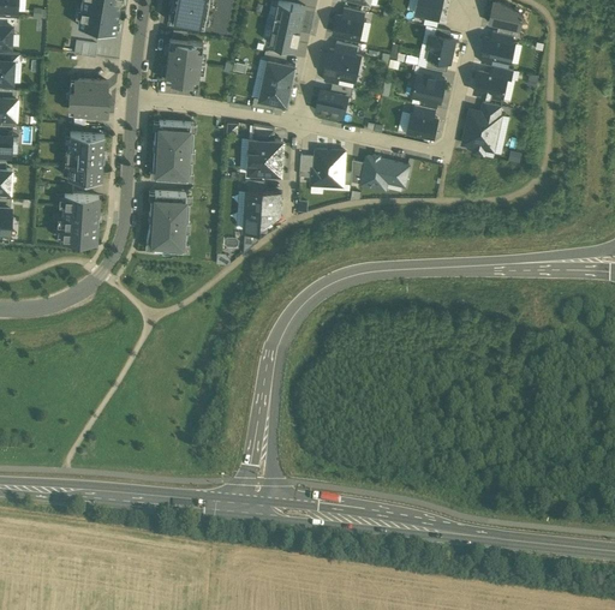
[(0,0),(0,13),(16,15),(17,0),(0,0)]
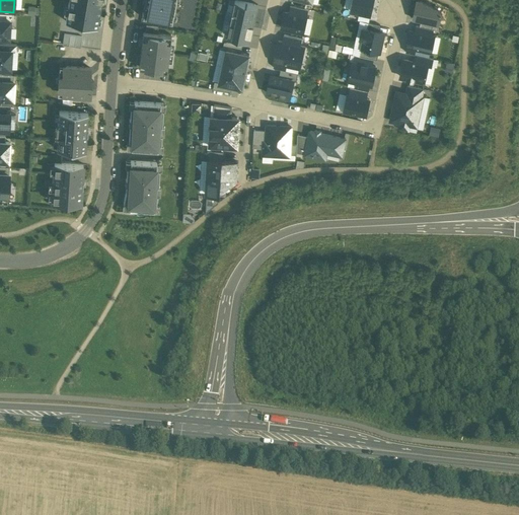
[(102,0),(69,0),(65,25),(98,31),(102,0)]
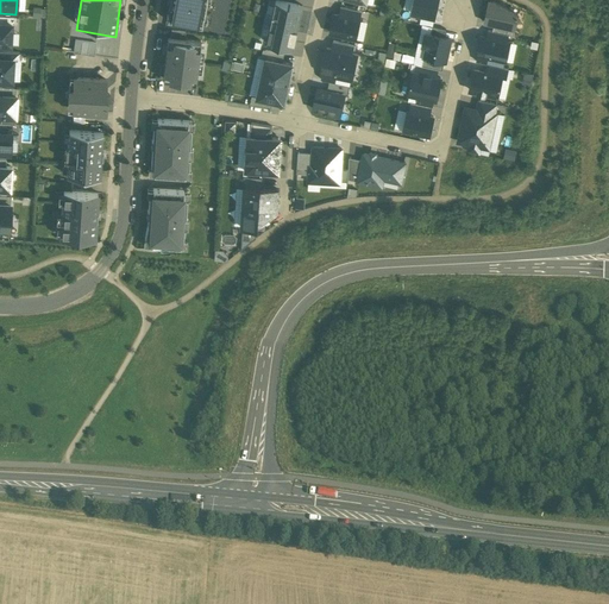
[(169,0),(167,16),(168,16),(167,25),(202,31),(203,21),(208,0),(207,0),(169,0)]
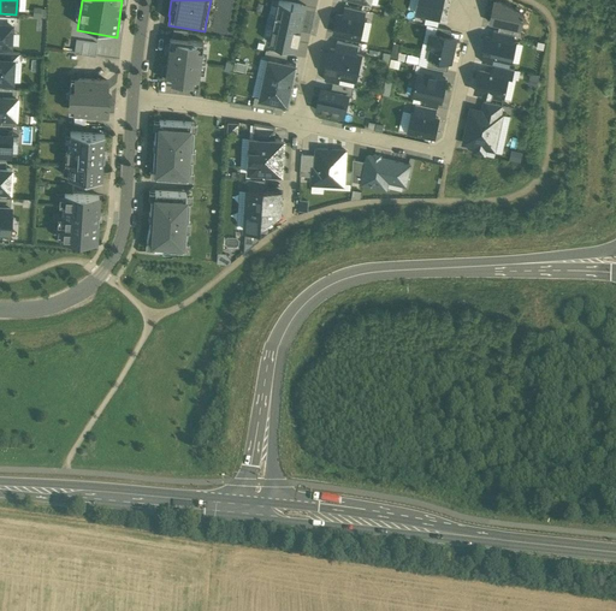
[(419,0),(416,17),(440,23),(444,0),(419,0)]
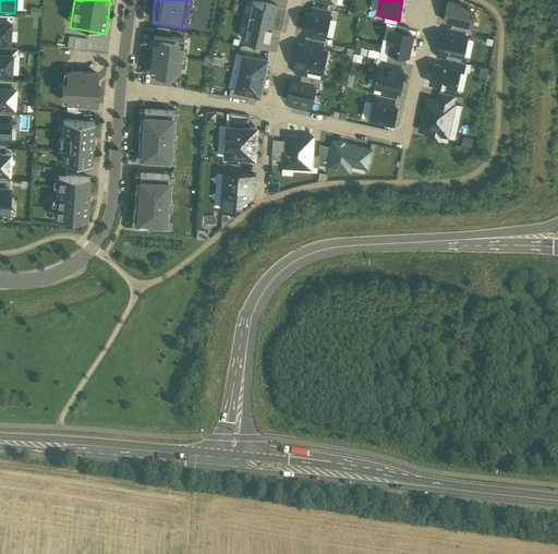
[(278,10),(253,4),(250,17),(275,23),(278,10)]
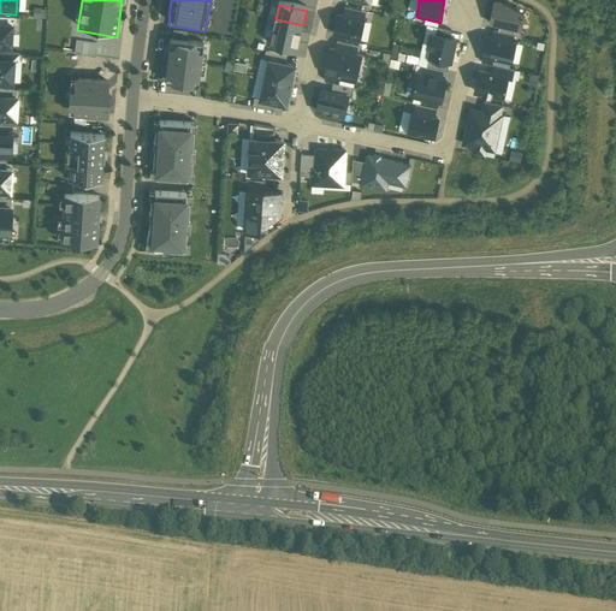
[(523,18),(497,6),(493,16),(491,27),(501,28),(520,33),(521,24),(523,18)]
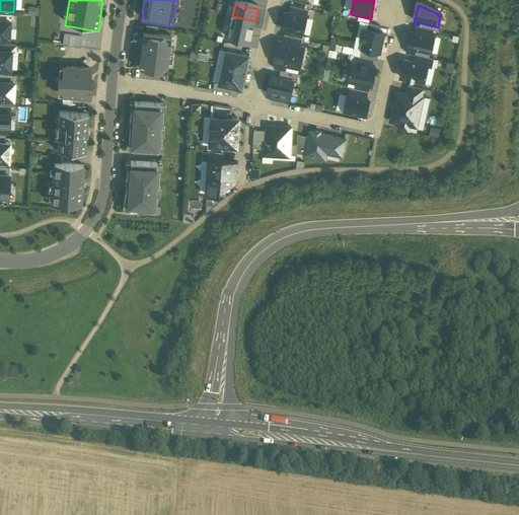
[(290,9),(289,16),(306,20),(308,12),(290,9)]
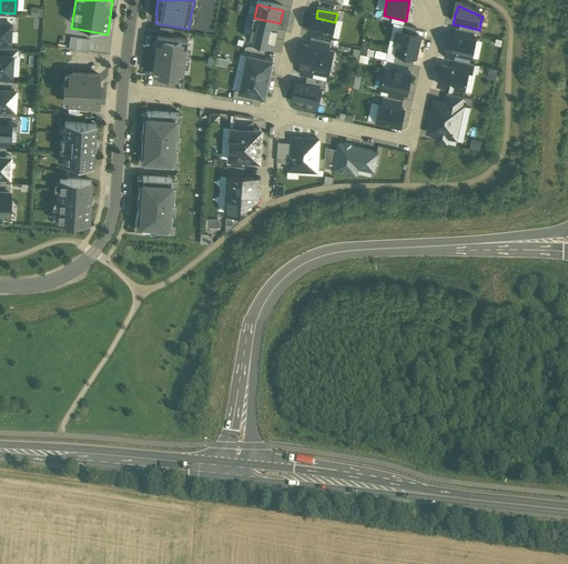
[(249,43),(274,49),(280,23),(254,18),(249,43)]
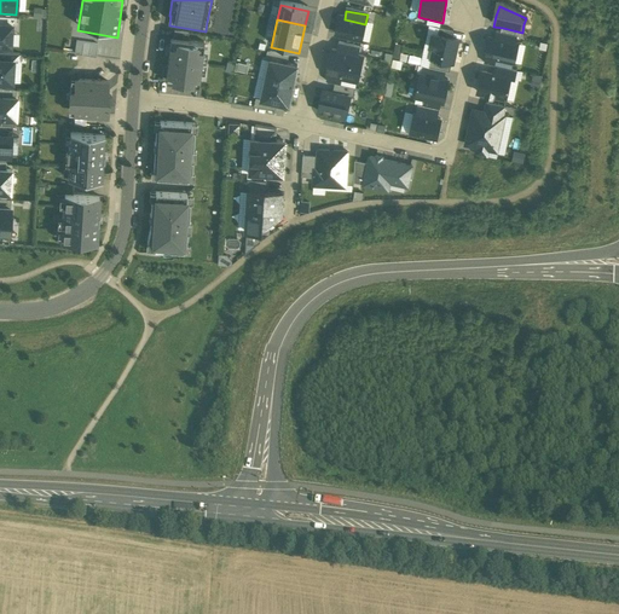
[(365,24),(345,19),(340,19),(336,38),(362,44),(365,24)]
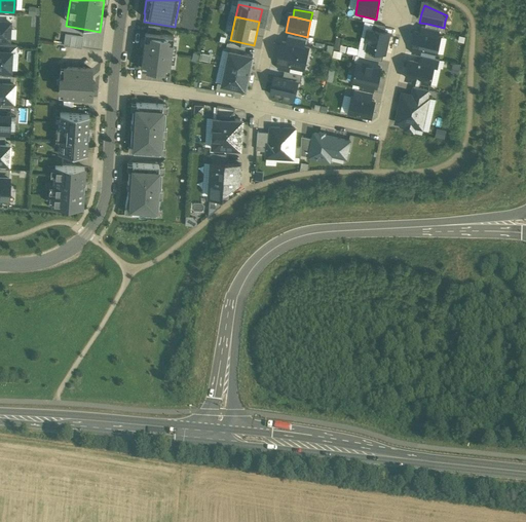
[(10,25),(0,24),(0,42),(9,43),(10,25)]
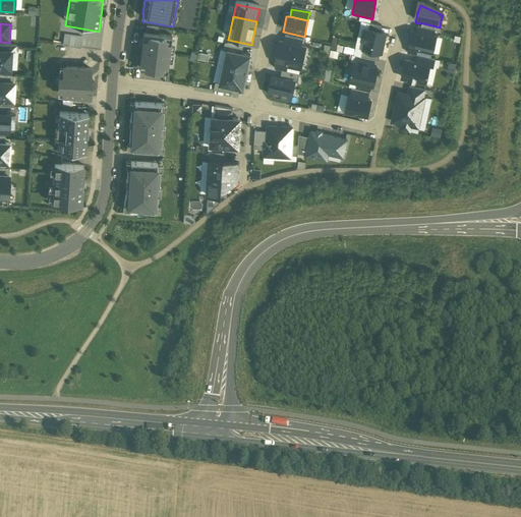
[(423,23),(421,30),(436,33),(440,34),(442,27),(440,27),(423,23)]
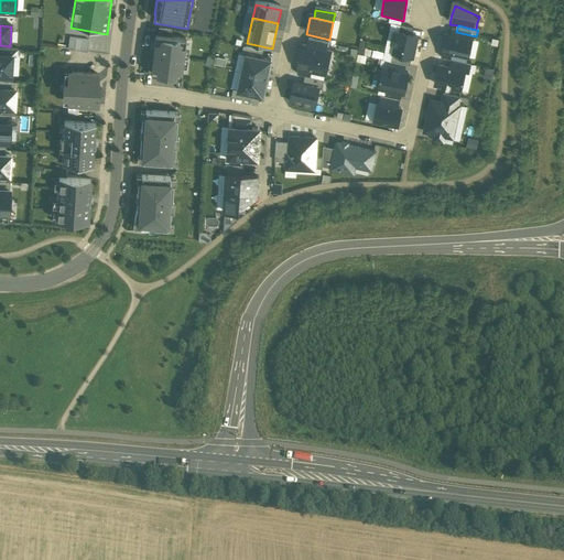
[(413,31),(400,29),(399,35),(412,38),(413,31)]
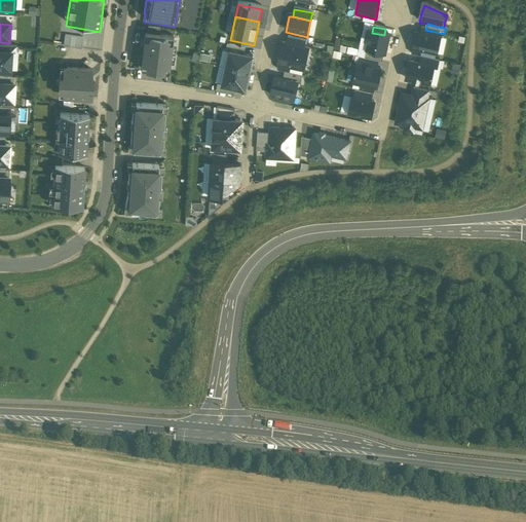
[(440,33),(425,30),(421,29),(420,35),(438,39),(440,33)]
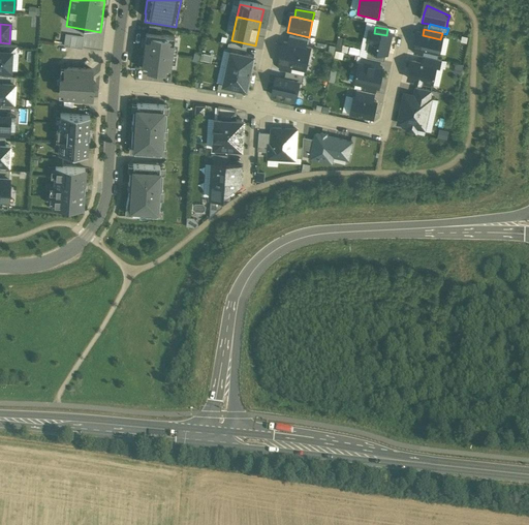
[(374,33),(370,32),(368,42),(370,42),(368,53),(386,57),(387,57),(392,36),(386,35),(374,33)]
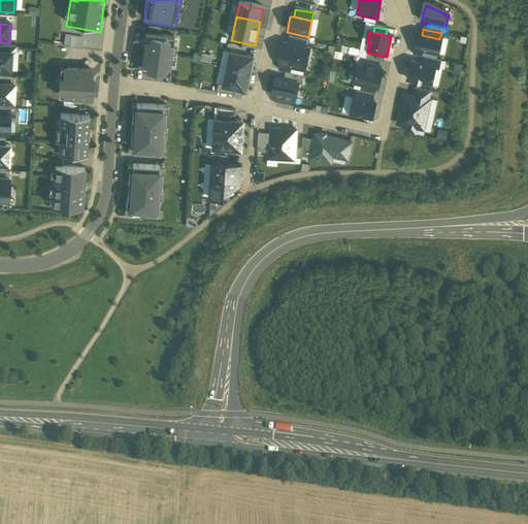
[(422,35),(418,34),(413,57),(422,59),(424,53),(438,56),(442,39),(439,39),(422,35)]
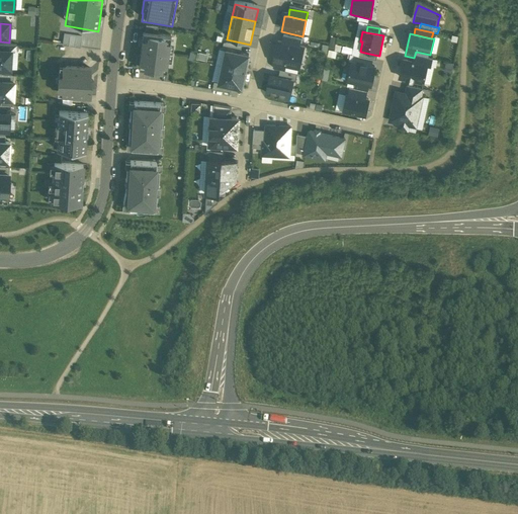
[(145,35),(143,50),(142,50),(141,57),(142,57),(140,72),(166,75),(171,38),(157,36),(145,35)]
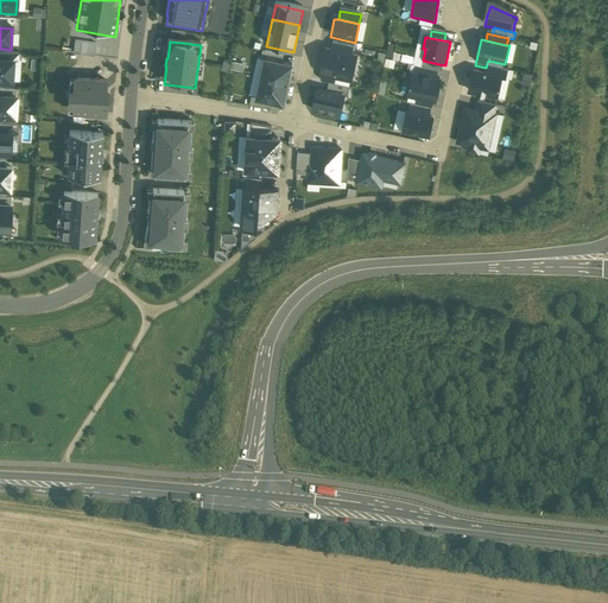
[(334,46),(333,54),(353,58),(354,50),(334,46)]
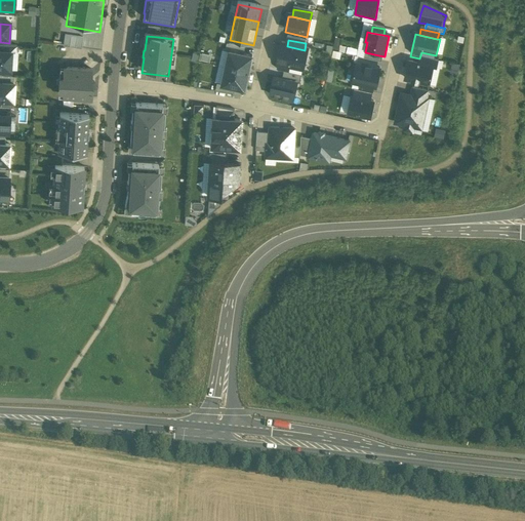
[(287,46),(282,46),(278,67),(290,69),(304,72),(308,51),(305,50),(287,46)]
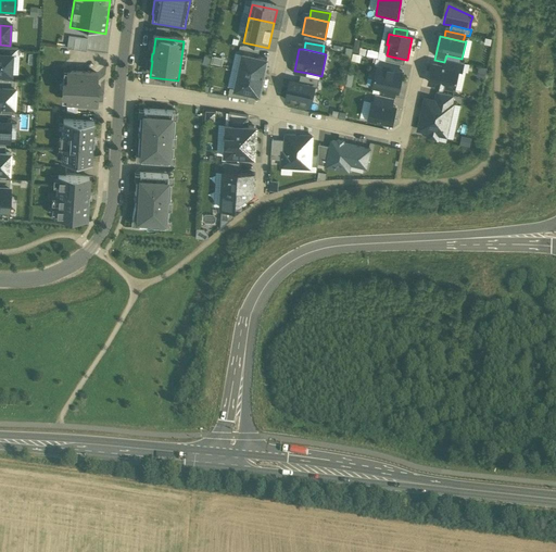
[(240,50),(239,58),(243,59),(243,58),(258,61),(260,53),(240,50)]
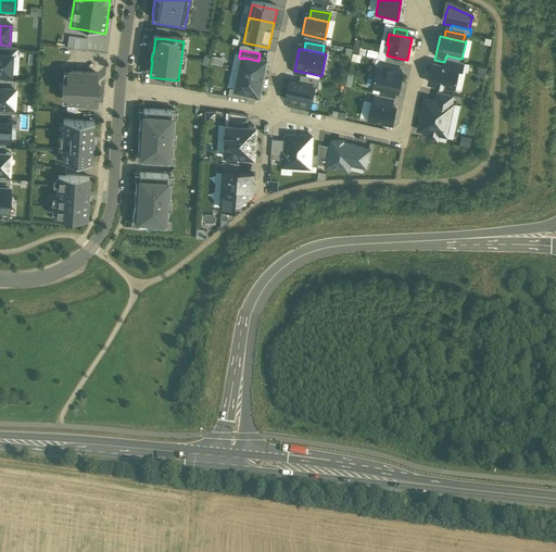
[(400,66),(404,67),(406,60),(387,55),(386,63),(400,66)]
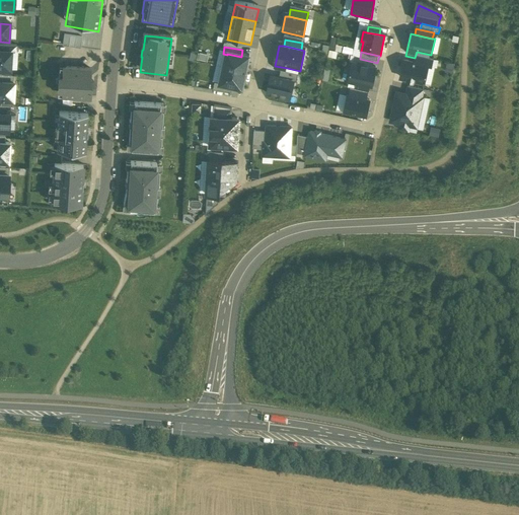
[(227,55),(223,70),(246,74),(249,59),(241,57),(227,54),(227,55)]
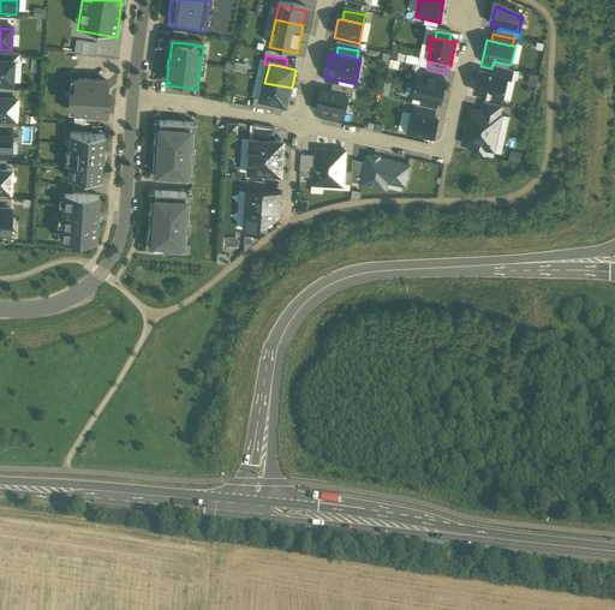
[(0,65),(0,84),(13,85),(13,66),(0,65)]
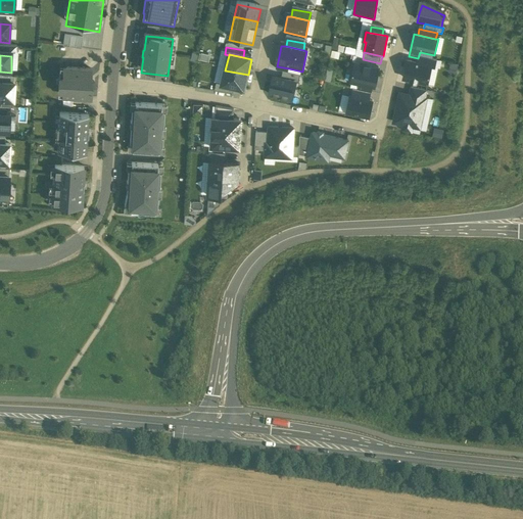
[(419,58),(417,65),(431,68),(431,69),(435,69),(437,62),(419,58)]
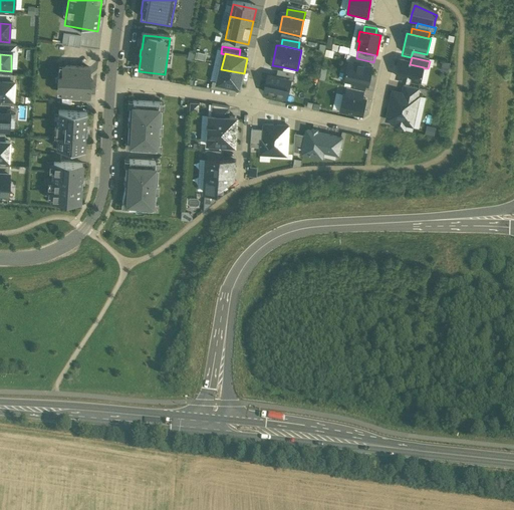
[(368,68),(369,61),(356,58),(353,58),(351,65),(368,68)]
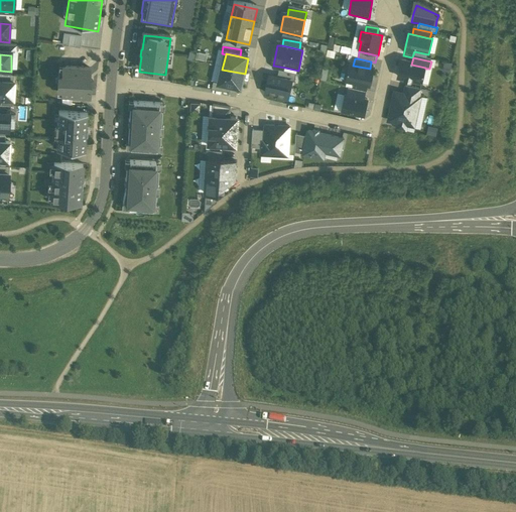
[(411,65),(402,62),(398,80),(421,85),(423,77),(424,77),(424,76),(425,69),(425,68),(411,65)]
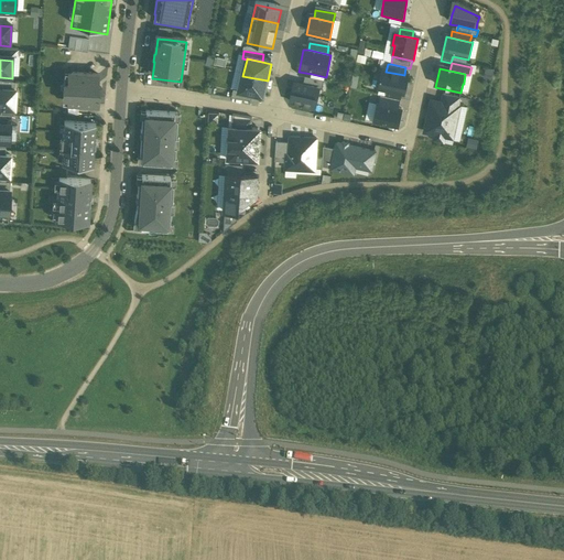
[(404,75),(386,72),(383,71),(379,92),(388,94),(387,99),(400,103),(402,96),(404,97),(409,76),(404,75)]
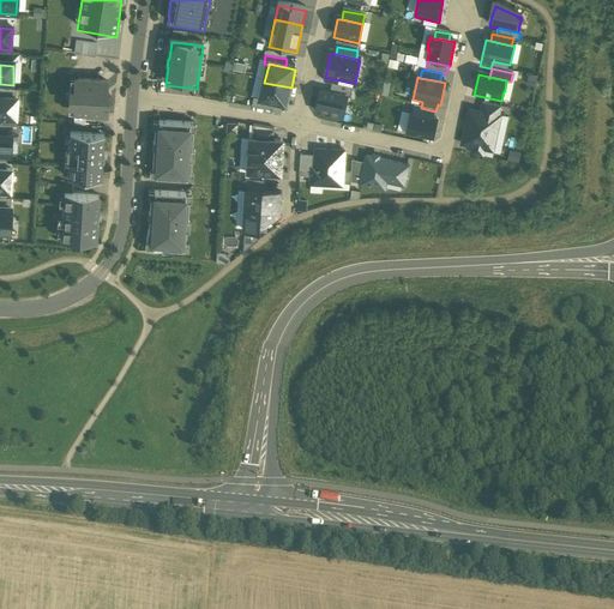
[(338,88),(339,80),(325,78),(324,85),(338,88)]
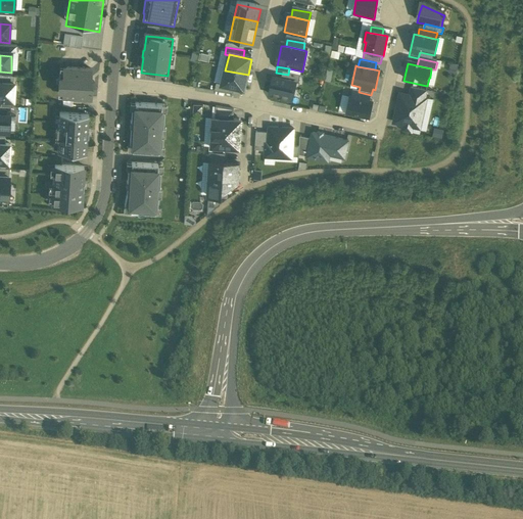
[(248,76),(225,71),(222,87),(234,90),(244,92),(248,76)]
